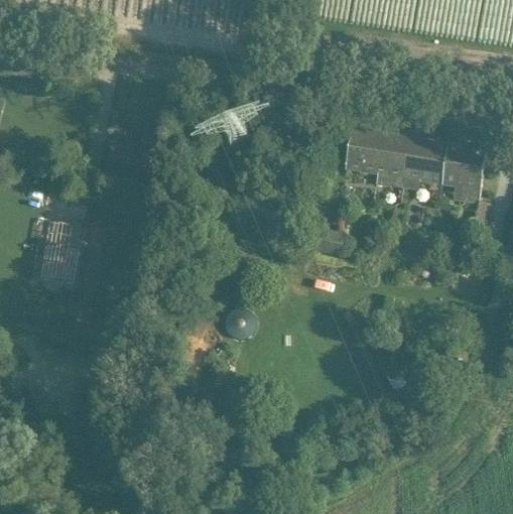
[(347,147),(343,169),(375,174),(402,179),(408,137),(350,128),(347,147)]
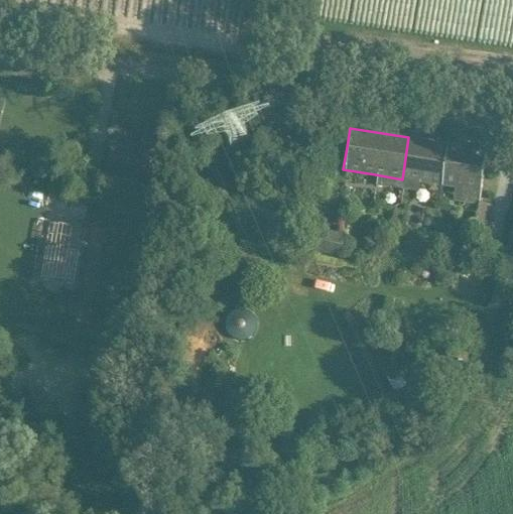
[(408,137),(402,179),(454,186),(452,198),(458,199),(476,202),(481,169),(485,149),(408,137)]
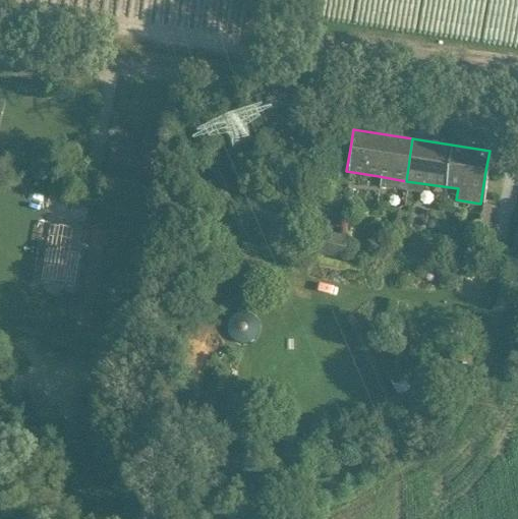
[(54,200),(46,247),(42,246),(35,287),(67,292),(73,252),(69,251),(77,205),(54,200)]
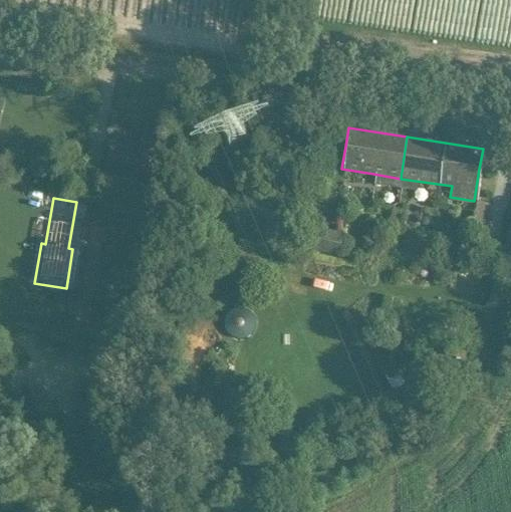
[(340,230),(305,225),(299,253),(313,255),(314,250),(337,254),(340,230)]
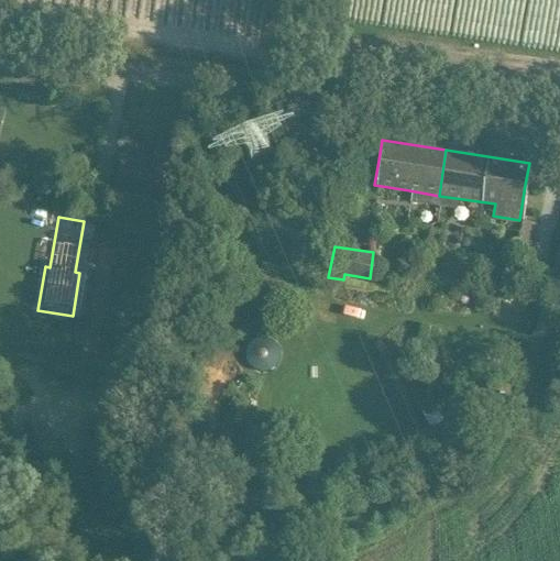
[(244,349),(243,352),(243,355),(244,359),(246,362),(248,364),(251,366),(253,369),(256,370),(260,370),(263,370),(266,369),(270,367),(273,365),(275,363),(276,360),(277,358),(278,354),(277,351),(277,348),(276,345),(274,342),(272,340),(270,338),(267,337),(264,336),(261,336),(257,336),(254,337),(252,338),(249,340),(246,343),(245,345),(244,349)]
